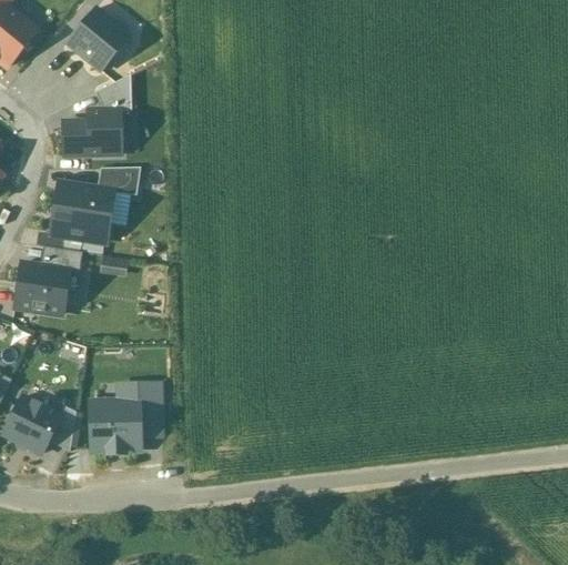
[(0,0),(0,66),(6,70),(38,28),(4,0),(0,0)]
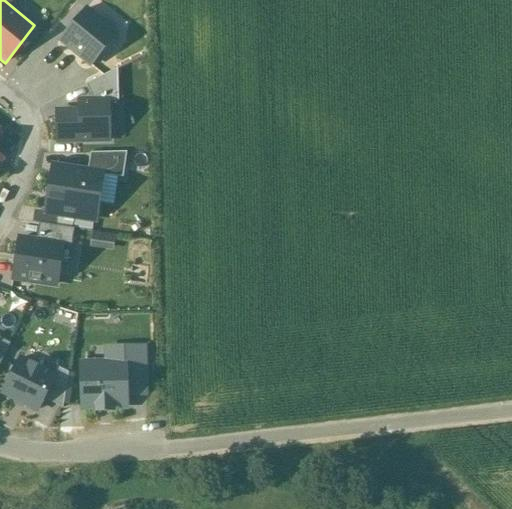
[(87,5),(58,39),(90,65),(118,31),(87,5)]
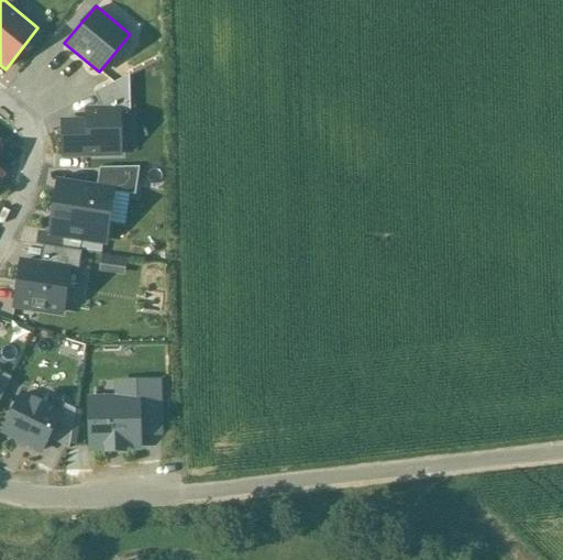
[(61,138),(62,158),(122,157),(121,106),(85,107),(85,136),(61,138)]
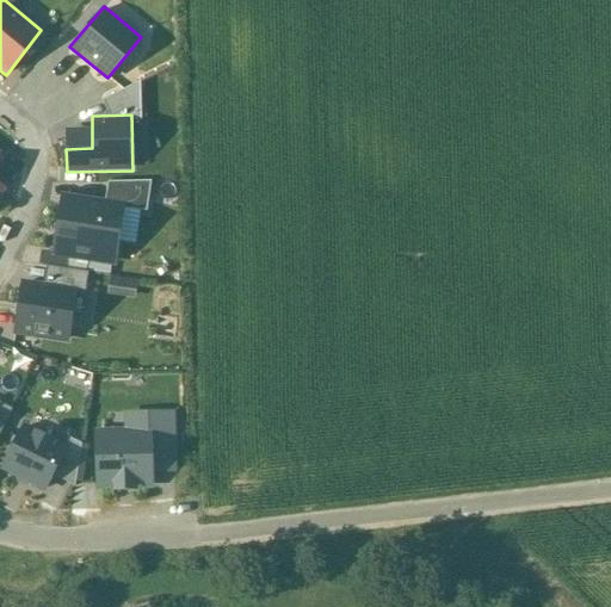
[(61,191),(53,249),(116,258),(124,200),(61,191)]
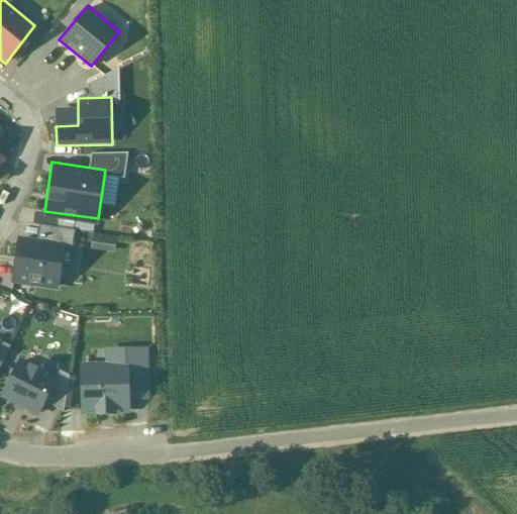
[(17,235),(10,282),(59,289),(66,242),(17,235)]
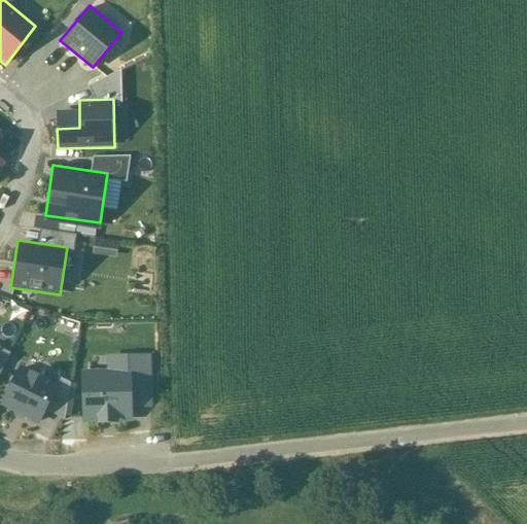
[(57,384),(21,364),(1,403),(37,421),(57,384)]
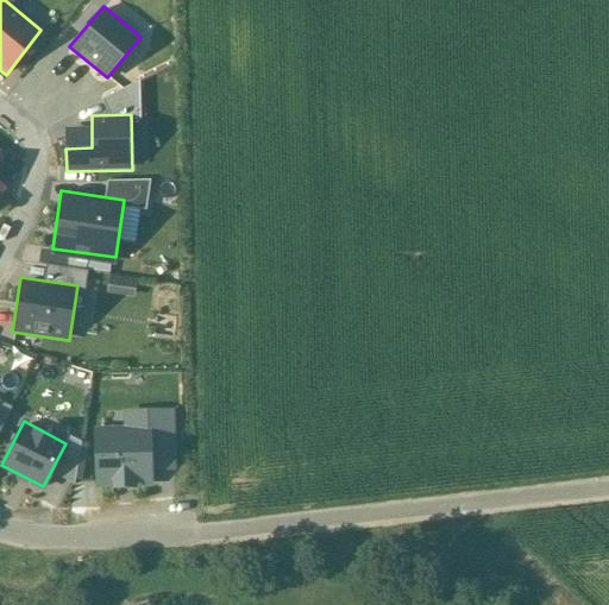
[(92,427),(95,486),(151,484),(148,423),(92,427)]
